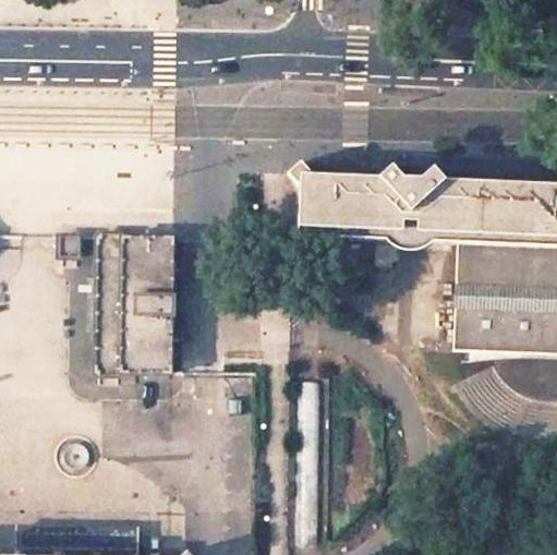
[(442,25),(443,17),(422,16),(422,25),(442,25)]
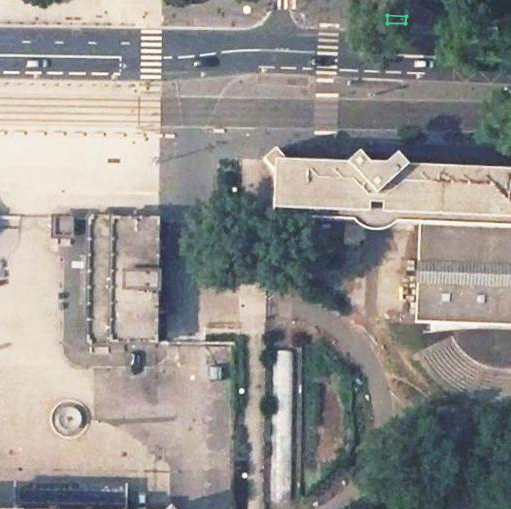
[(279,146),(267,158),(279,169),(277,212),(369,216),(421,219),(417,309),(510,313),(510,166),(408,163),(398,151),(385,161),(371,161),(364,149),(356,154),(350,159),(291,157),(279,146)]
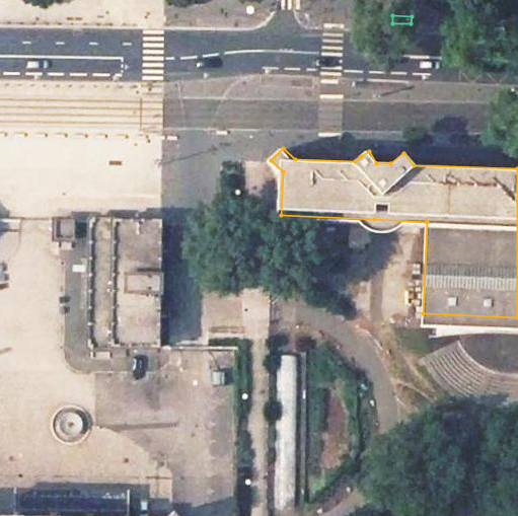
[(91,217),(89,344),(113,344),(159,345),(160,293),(161,271),(161,218),(114,217),(114,215),(93,214),(93,217),(91,217)]
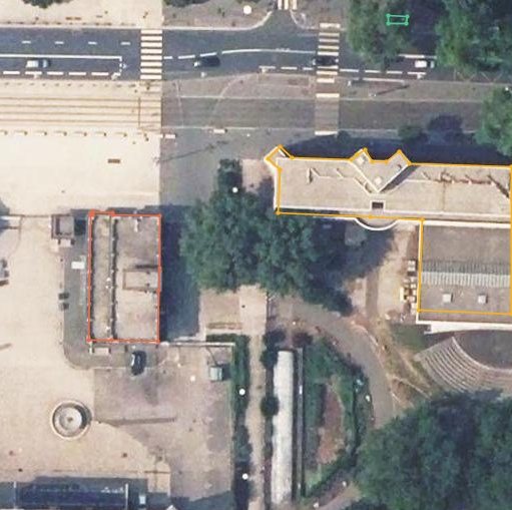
[(75,214),(55,213),(55,234),(74,234),(75,214)]
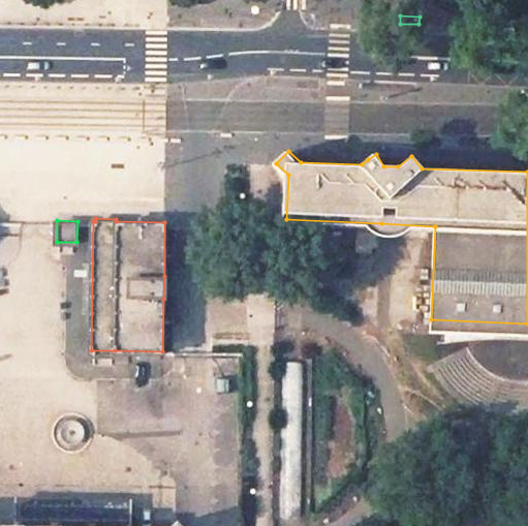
[(0,525),(183,525),(178,520),(171,525),(131,525),(132,525),(129,523),(130,498),(18,497),(18,518),(12,522),(12,525),(0,524),(0,525)]
